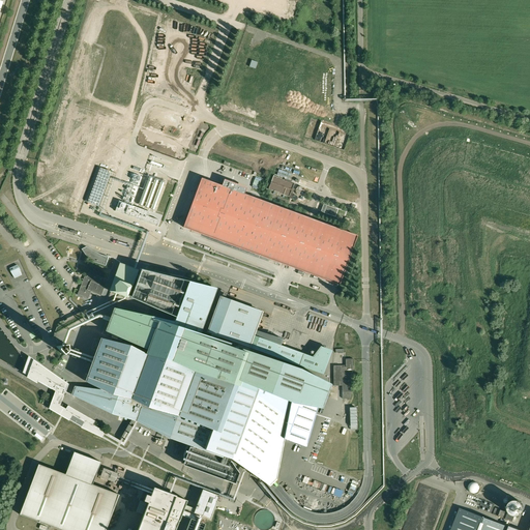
[(252,60),(249,67),(255,69),(258,62),(252,60)]
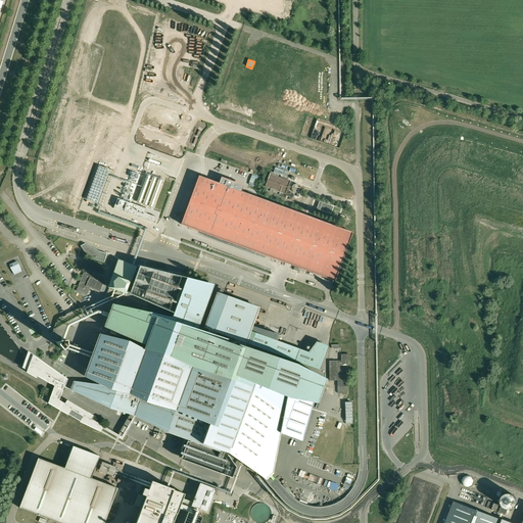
[(241,192),(243,186),(221,178),(219,184),(198,177),(181,225),(335,281),(352,233),(241,192)]
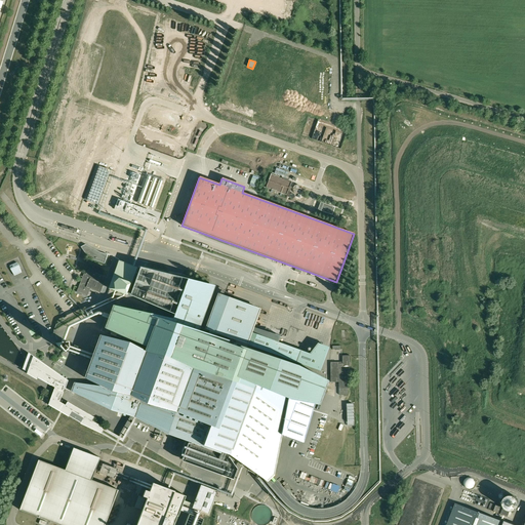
[(323,203),(320,211),(332,215),(334,207),(323,203)]
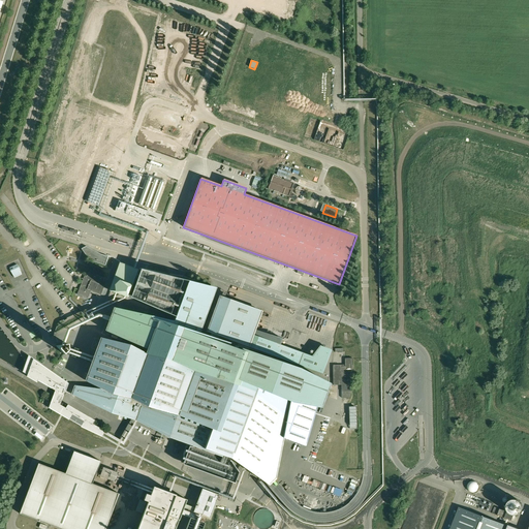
[(86,246),(82,249),(89,260),(105,266),(109,256),(101,254),(86,246)]
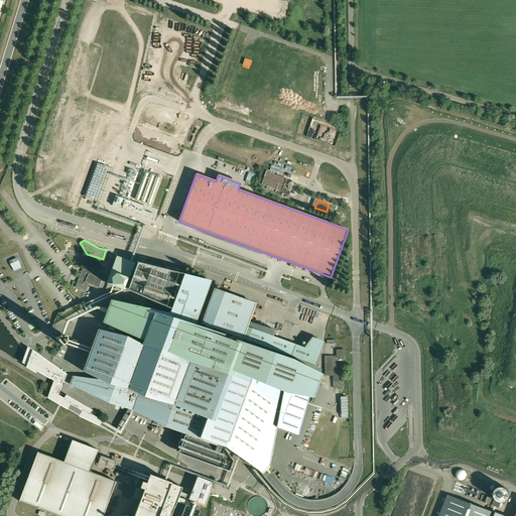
[(16,258),(10,261),(10,265),(14,271),(21,268),(18,261),(16,258)]
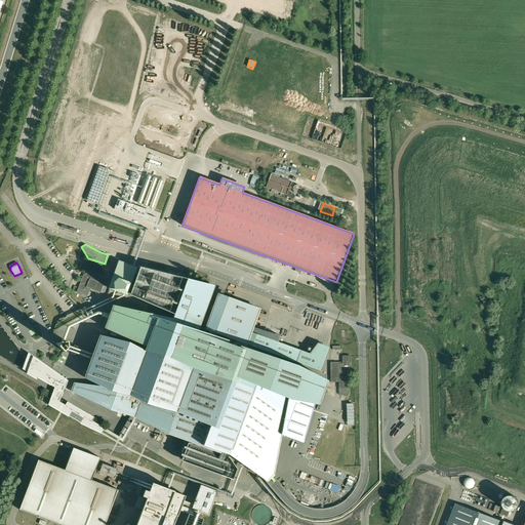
[(84,274),(78,288),(85,290),(86,287),(99,293),(96,301),(103,305),(110,287),(117,290),(119,285),(111,282),(111,281),(113,278),(109,277),(109,279),(88,270),(85,275),(84,274)]
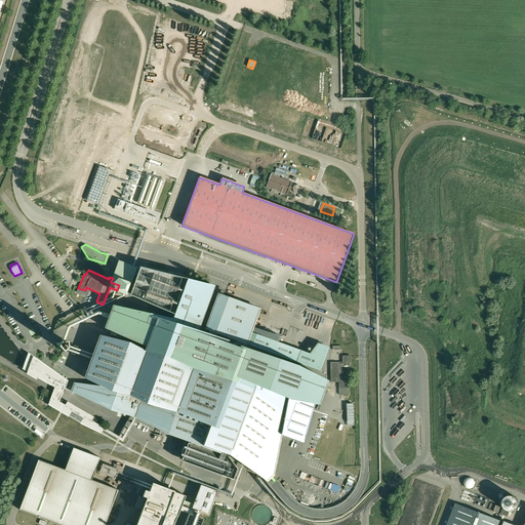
[(150,314),(149,315),(187,329),(186,329),(193,332),(194,332),(194,331),(197,332),(197,330),(198,331),(214,286),(187,279),(172,319),(150,314)]
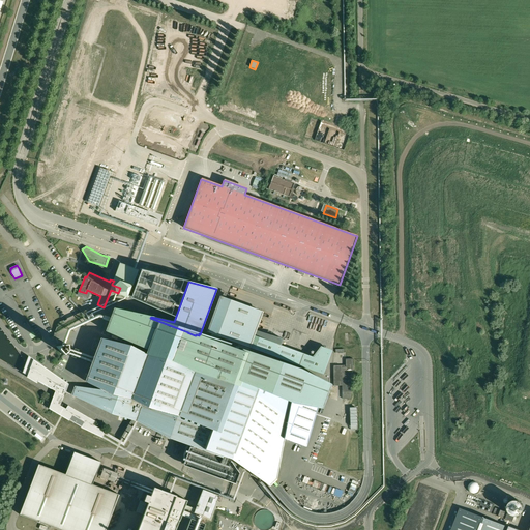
[(216,347),(221,337),(316,372),(321,360),(312,356),(253,335),(262,312),(222,297),(208,332),(212,334),(209,344),(197,340),(199,335),(196,334),(196,335),(195,335),(187,332),(188,332),(150,318),(116,310),(108,332),(148,348),(148,350),(146,354),(129,346),(102,340),(87,382),(100,388),(100,389),(75,386),(72,393),(123,417),(134,420),(136,421),(137,421),(138,422),(170,437),(232,460),(269,486),(275,479),(276,475),(275,475),(283,436),(292,440),(291,441),(295,442),(305,446),(317,408),(321,409),(329,385),(321,382),(254,356),(248,358),(216,347)]
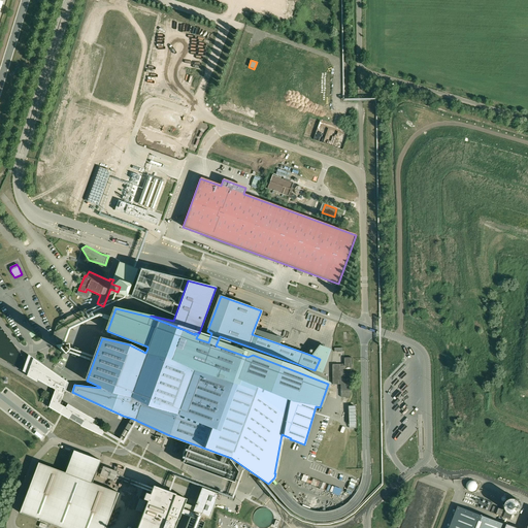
[(61,344),(59,349),(64,354),(69,350),(68,343),(61,344)]
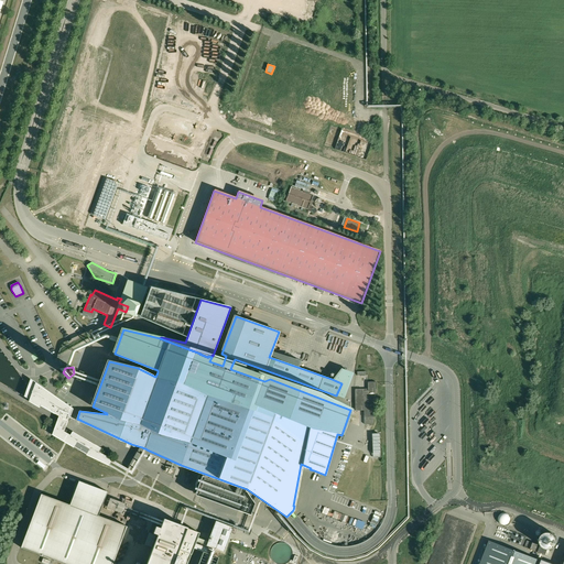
[(364,418),(376,416),(375,396),(376,396),(376,381),(368,382),(368,390),(364,390),(362,389),(355,389),(355,411),(364,411),(364,418)]
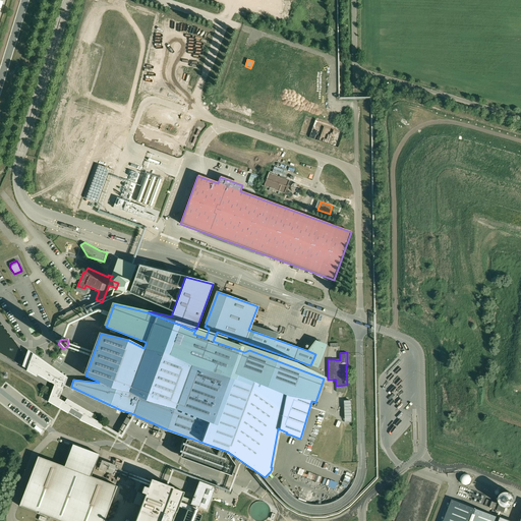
[(64,386),(67,378),(42,360),(27,358),(24,368),(54,385),(48,402),(68,413),(68,412),(80,419),(79,420),(101,430),(103,426),(122,439),(135,415),(134,414),(133,414),(121,436),(91,417),(93,414),(66,399),(65,402),(59,399),(64,386)]
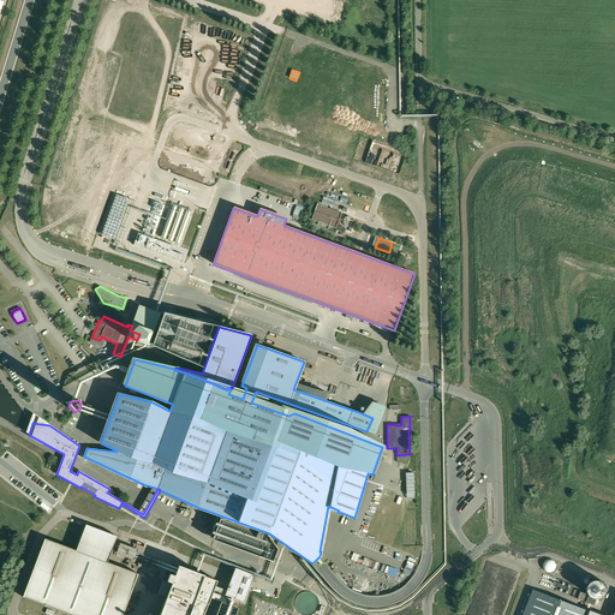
[(117,536),(85,524),(76,550),(45,539),(23,597),(70,614),(123,614),(138,574),(107,562),(117,536)]
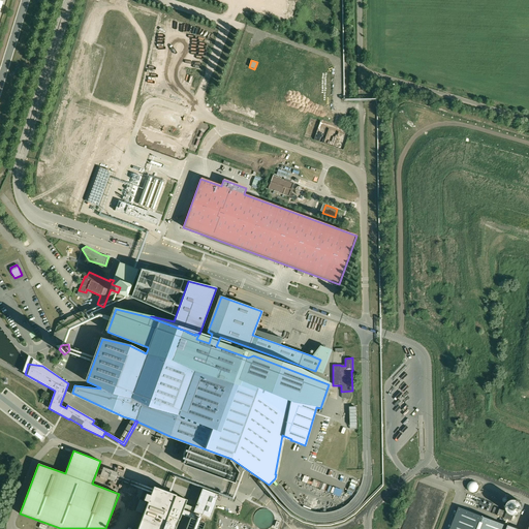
[(175,495),(153,487),(136,528),(175,528),(187,499),(175,495)]
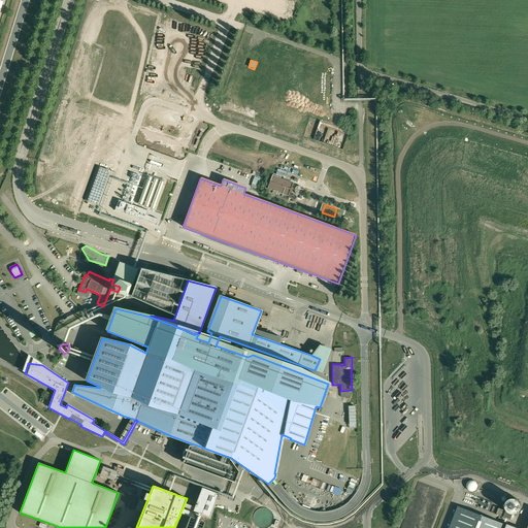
[(334,487),(332,493),(339,496),(341,489),(334,487)]
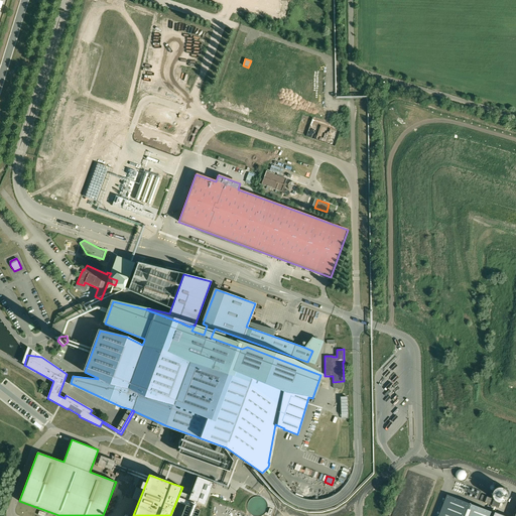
[(189,496),(188,499),(205,505),(213,483),(197,477),(189,496)]
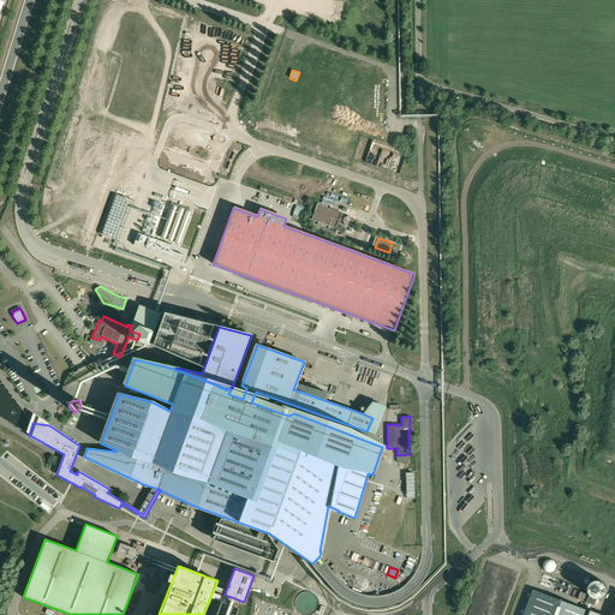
[(572,596),(575,585),(561,580),(557,590),(572,596)]
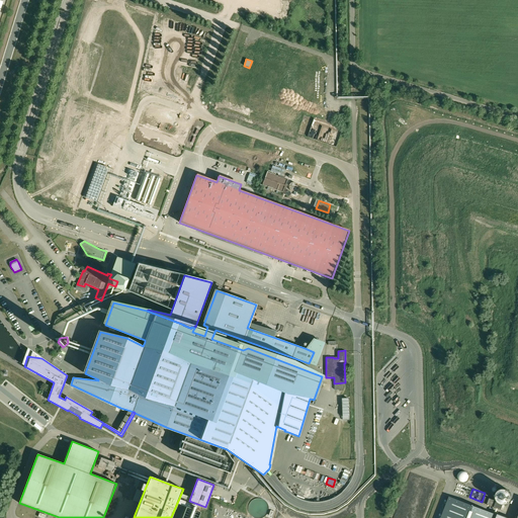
[(496,497),(496,498),(495,500),(486,497),(483,503),(502,510),(504,504),(505,504),(506,504),(507,504),(508,503),(509,502),(510,502),(510,501),(511,500),(511,499),(511,498),(511,497),(511,496),(511,495),(511,494),(511,493),(510,492),(510,491),(509,491),(508,490),(507,489),(506,489),(505,489),(504,489),(503,489),(502,489),(501,489),(500,489),(500,490),(499,490),(498,491),(497,492),(496,493),(496,494),(496,495),(496,496),(496,497)]
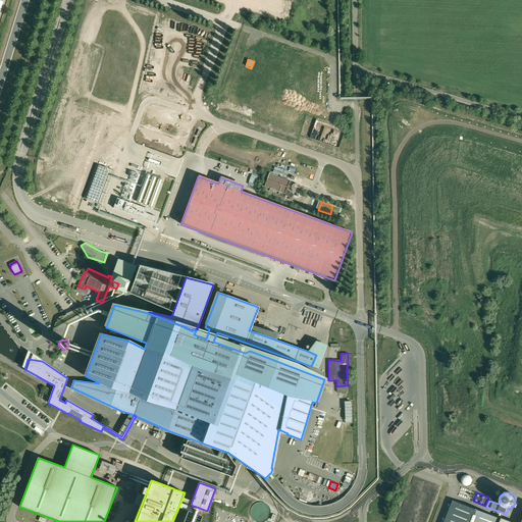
[(521,521),(521,520),(521,521),(513,521),(501,517),(501,518),(453,501),(445,521),(521,521)]
